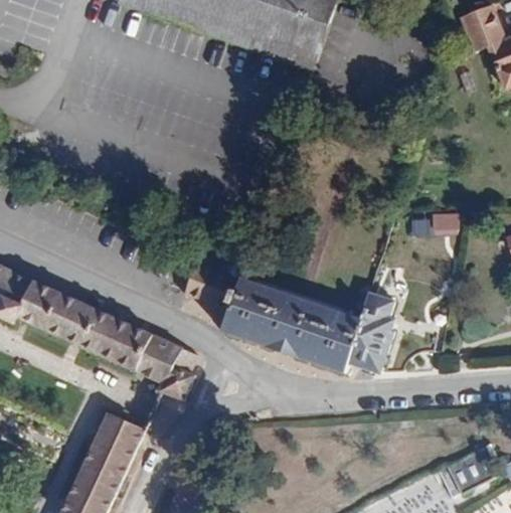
[(119,0),(119,1),(311,69),(335,0),(119,0)]
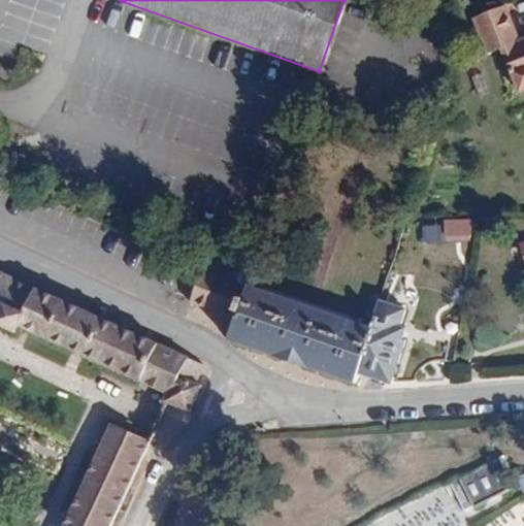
[(523,34),(516,37),(502,4),(471,17),(485,53),(499,47),(517,91),(523,88),(523,34)]
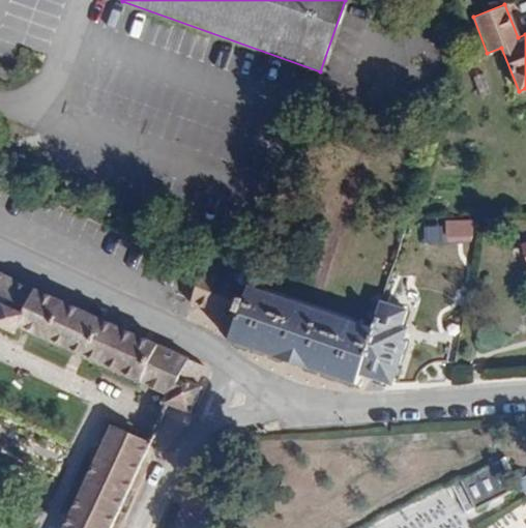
[(234,319),(245,286),(218,276),(222,267),(206,262),(203,271),(198,270),(187,302),(234,319)]
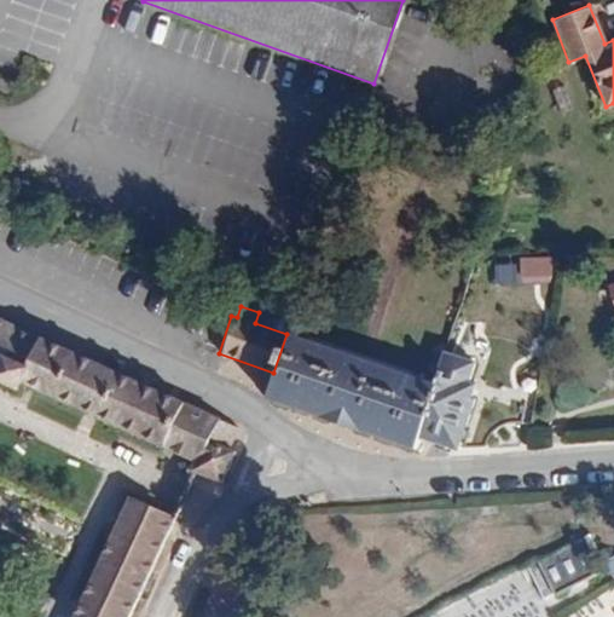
[(216,420),(0,319),(0,382),(17,391),(21,381),(193,459),(189,468),(193,472),(216,420)]
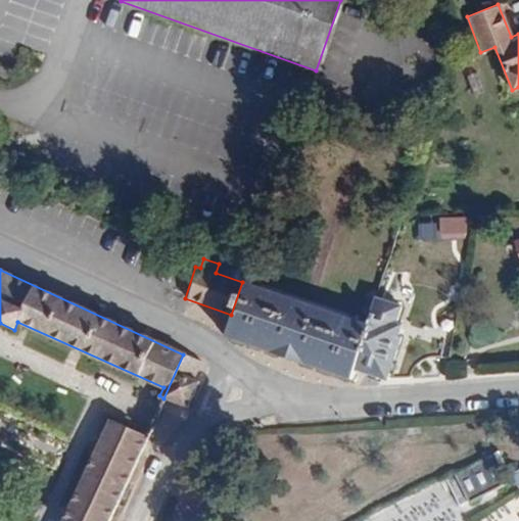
[(368,325),(242,282),(231,315),(224,335),(350,379),(354,369),(368,325)]
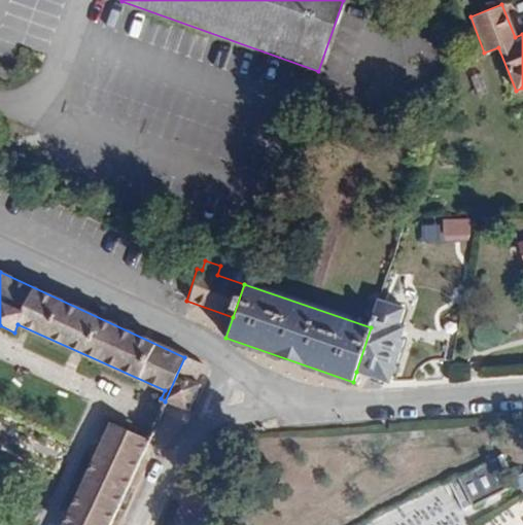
[(389,382),(403,338),(399,337),(403,327),(396,325),(402,308),(379,301),(371,327),(356,372),(389,382)]
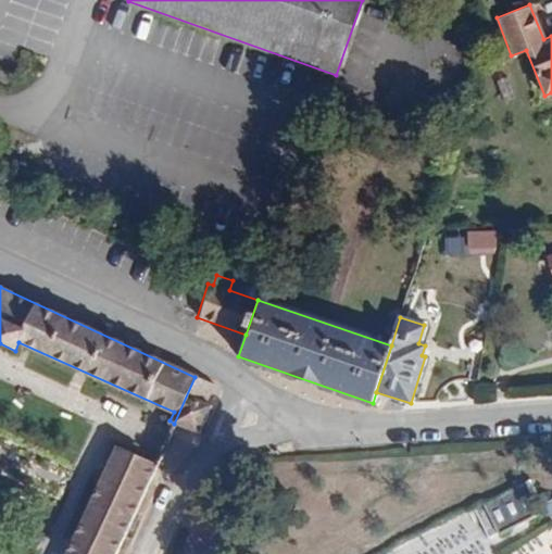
[(201,425),(211,405),(204,402),(213,386),(195,377),(174,424),(197,433),(201,425)]
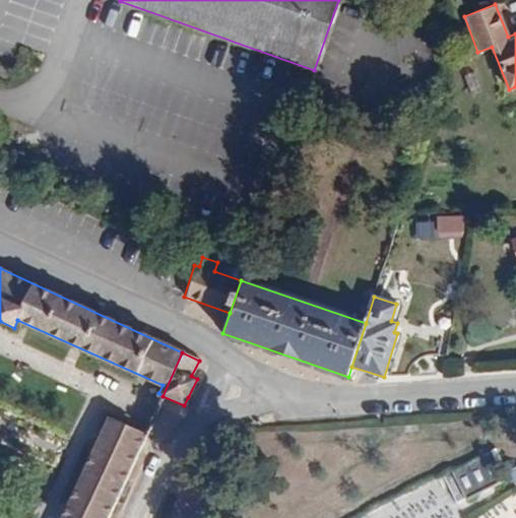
[(106,517),(145,433),(109,415),(61,517),(106,517)]
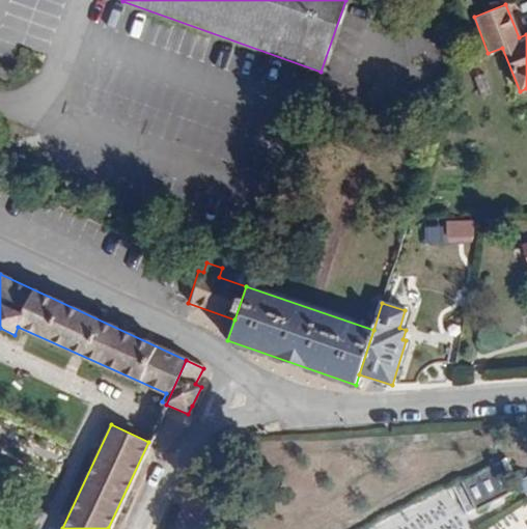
[(473,509),(521,485),(516,473),(505,454),(449,482),(464,511),(472,507),(473,509)]
